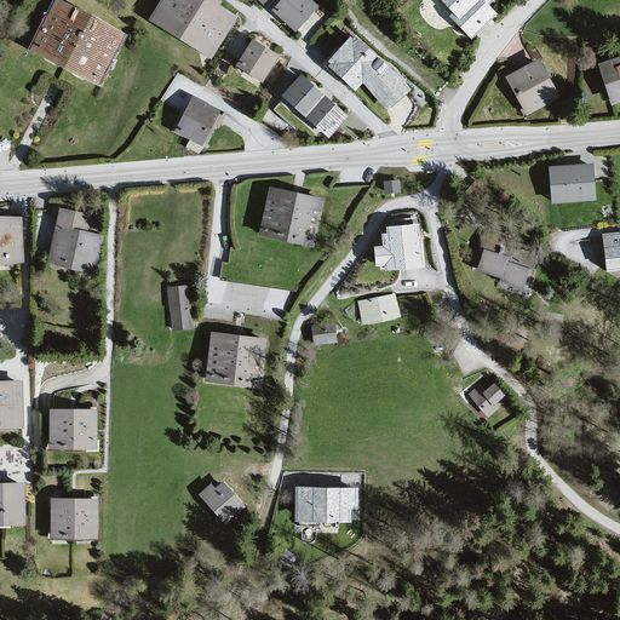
[(160,0),(150,18),(210,53),(233,16),(213,5),(216,0),(160,0)]
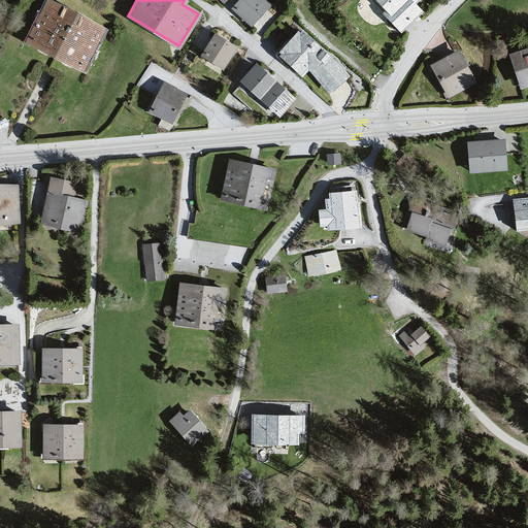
[(271,7),(263,0),(240,0),(231,11),(253,32),(271,7)]
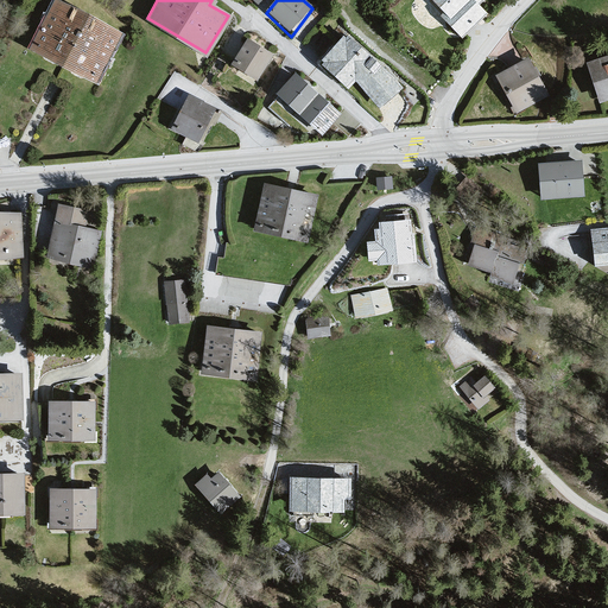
[(437,0),(448,11),(444,14),(463,33),(486,11),(477,4),(481,0),(437,0)]
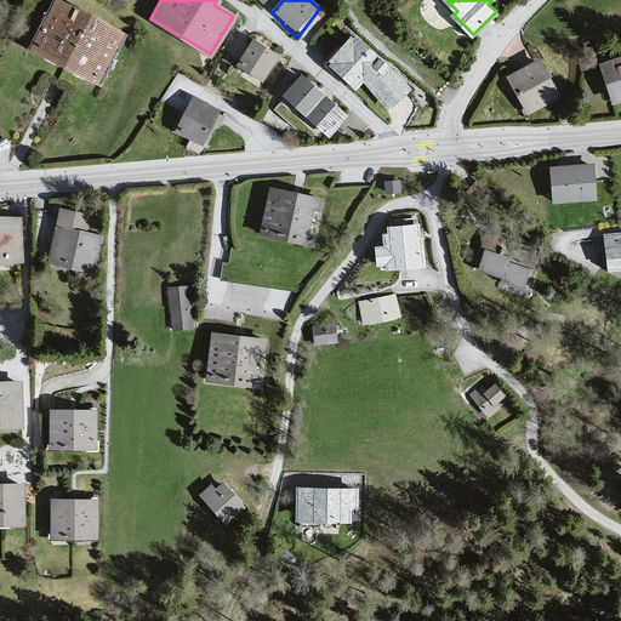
[(98,80),(123,34),(60,1),(35,47),(98,80)]
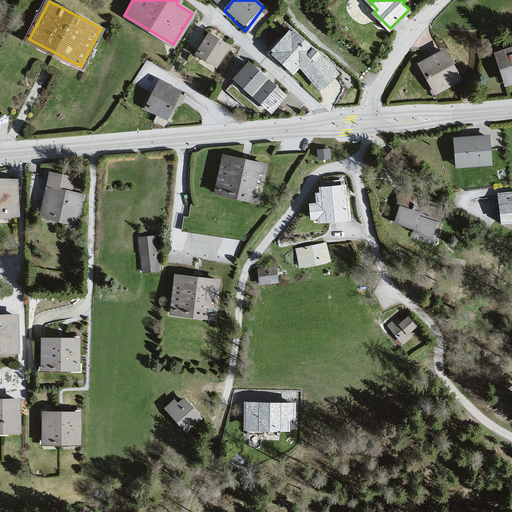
[(300,64),(320,87),(337,73),(328,61),(294,31),(293,33),(289,31),(273,48),(276,51),(274,53),(294,71),(300,64)]
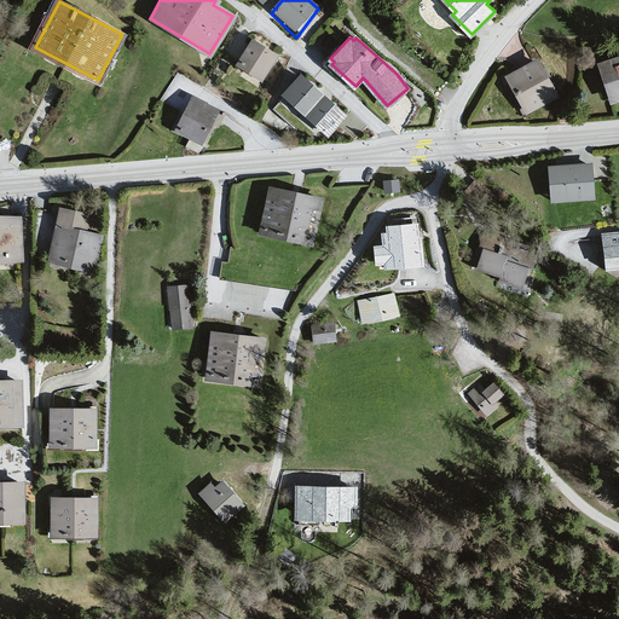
[(239,63),(261,77),(277,55),(254,40),(239,63)]
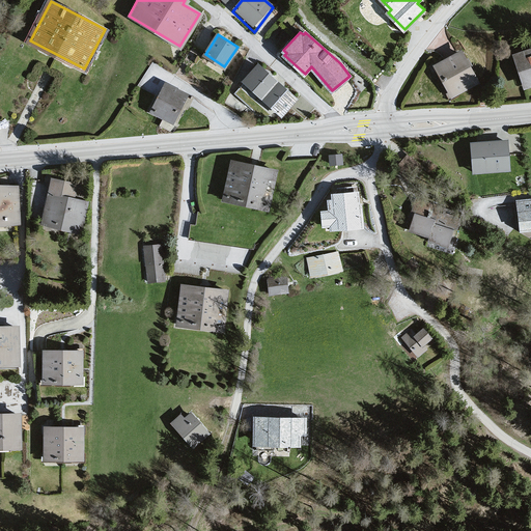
[(530,48),(507,57),(520,92),(530,87),(530,48)]
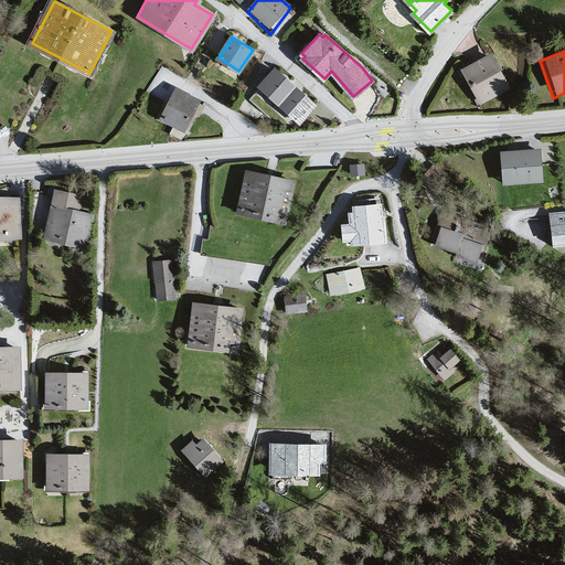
[(489,57),(457,73),(477,110),(508,94),(489,57)]
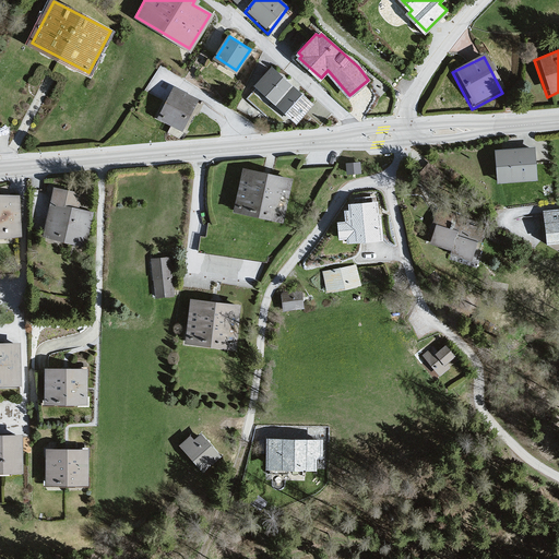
[(296,120),(311,104),(273,68),(258,84),(296,120)]
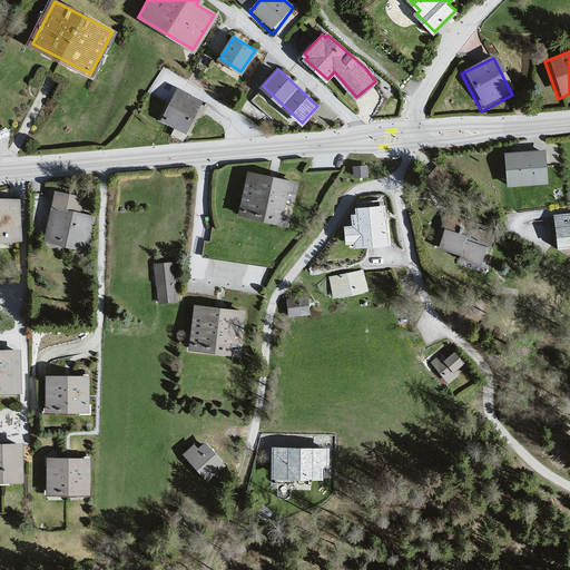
[(164,119),(185,130),(200,101),(179,90),(164,119)]
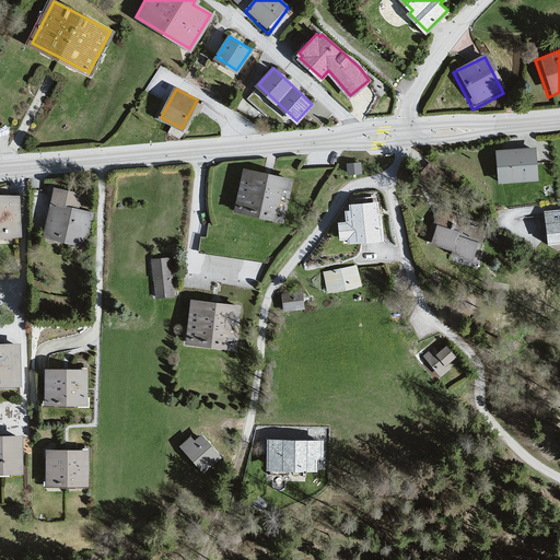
[(535,148),(498,150),(499,181),(537,177),(535,148)]
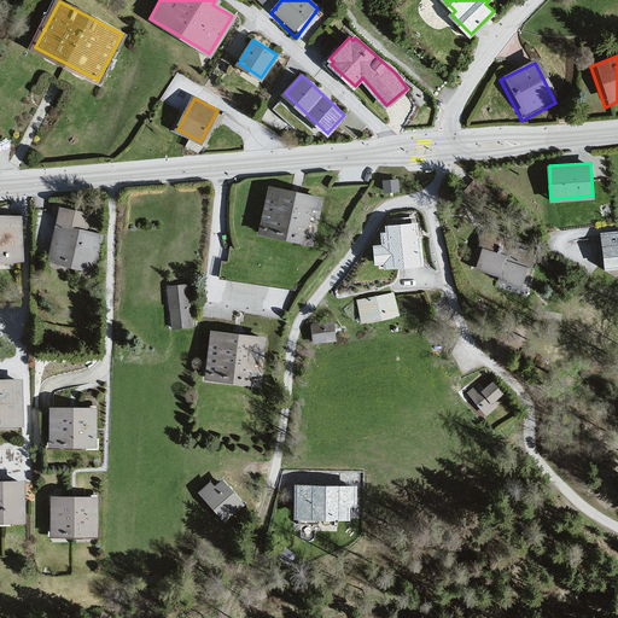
[(312,242),(320,199),(270,188),(261,231),(312,242)]
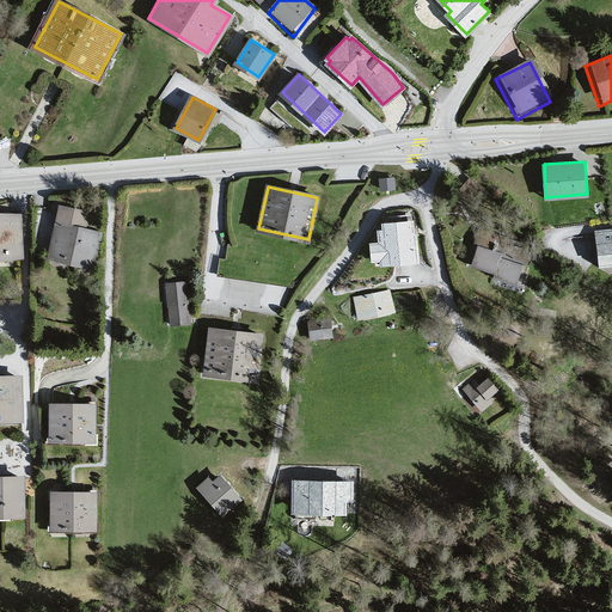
[(86,213),(61,207),(49,257),(93,268),(102,233),(83,228),(86,213)]
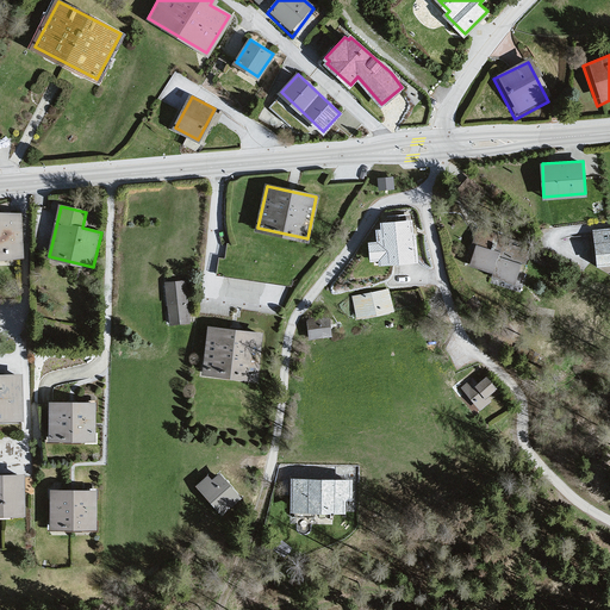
[(0,213),(0,256),(22,255),(20,213),(0,213)]
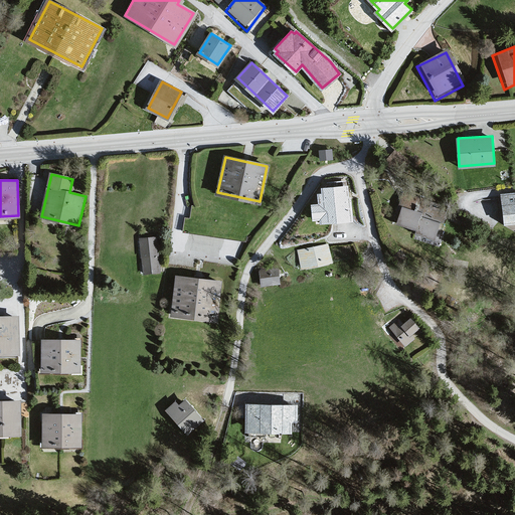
[(347,198),(346,181),(328,182),(328,187),(322,188),(323,193),(318,193),(319,204),(313,204),(314,217),(321,217),(321,222),(351,219),(349,198),(347,198)]
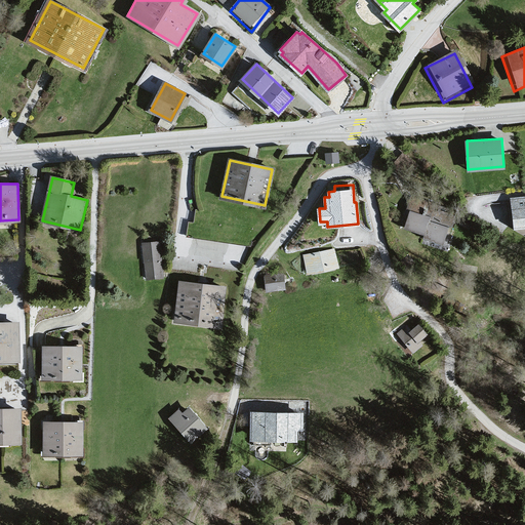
[(434,202),(412,195),(407,207),(411,209),(406,226),(426,233),(425,236),(442,242),(447,225),(452,227),(456,213),(433,205),(434,202)]
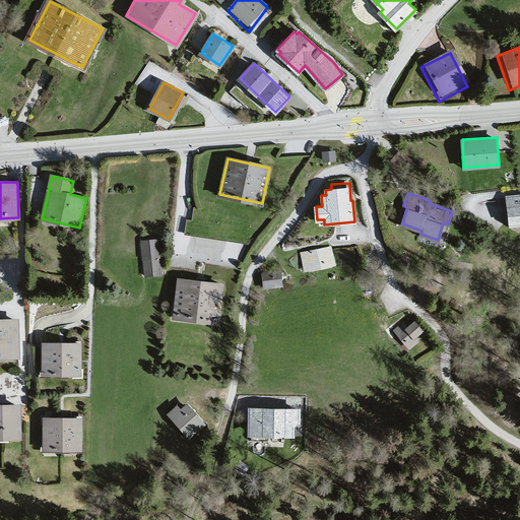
[(519,222),(519,193),(507,195),(509,223),(519,222)]
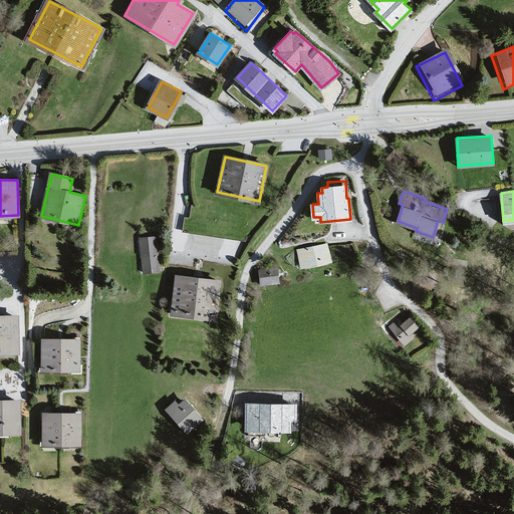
[(156,237),(141,239),(144,272),(159,270),(156,237)]
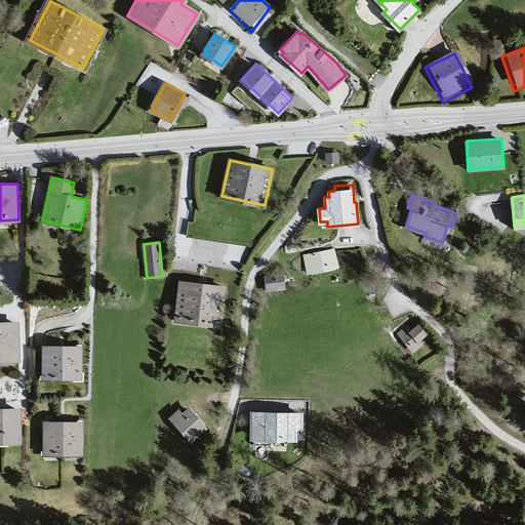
[(337,267),(334,250),(306,255),(309,272),(337,267)]
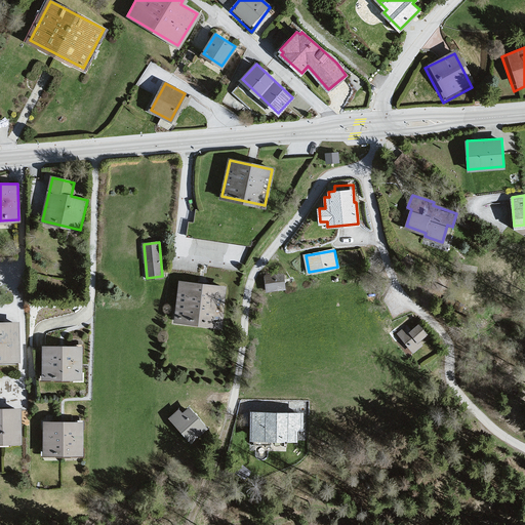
[(284,287),(283,274),(266,276),(268,289),(284,287)]
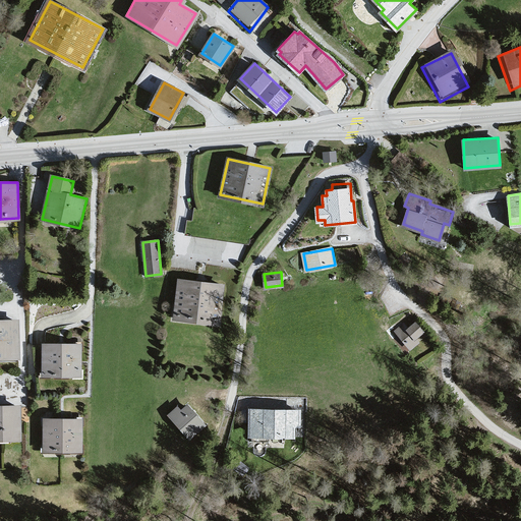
[(222,285),(179,280),(175,317),(217,323),(222,285)]
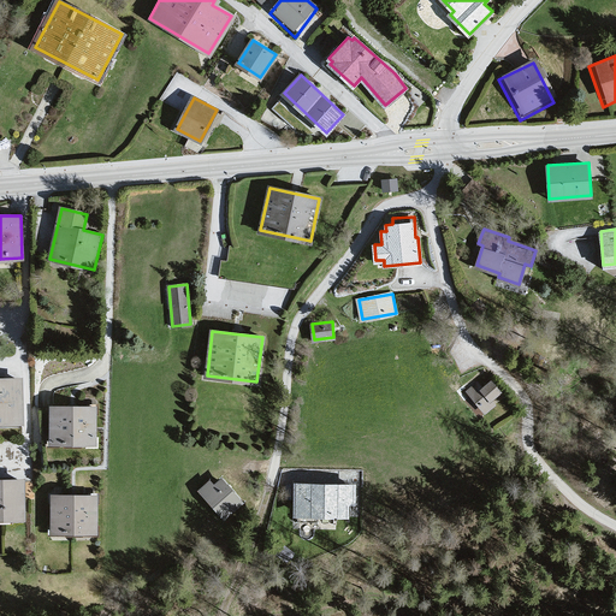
[(0,379),(0,420),(21,421),(21,379),(0,379)]
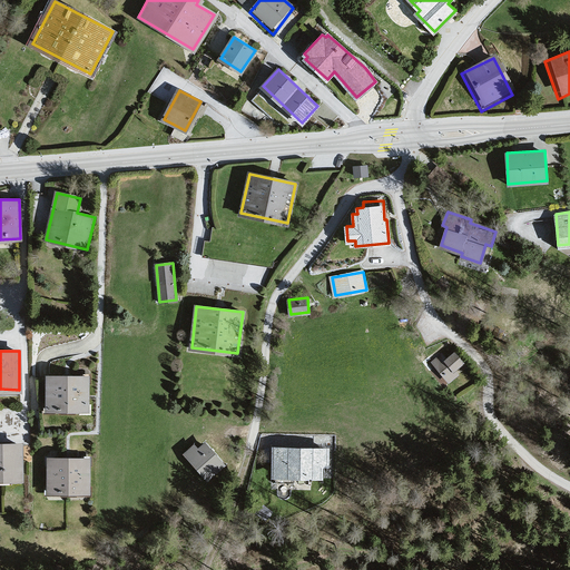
[(433,362),(450,382),(460,374),(455,369),(464,362),(454,351),(445,357),(442,354),(433,362)]
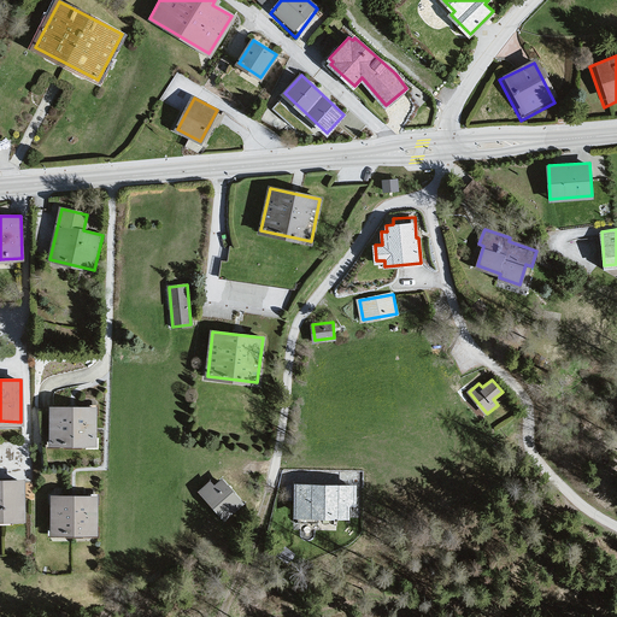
[(52,407),(52,442),(94,442),(94,407),(52,407)]
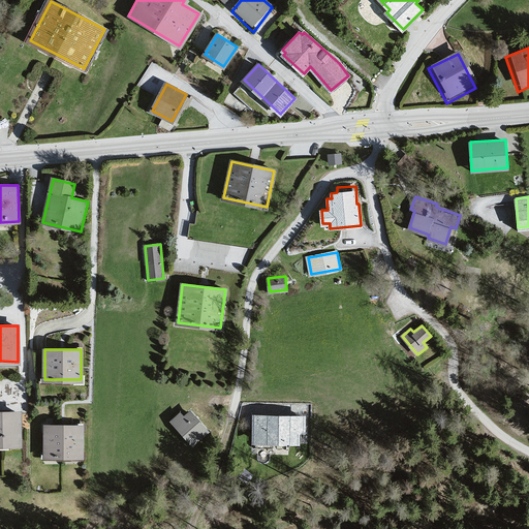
[(0,412),(0,445),(20,445),(20,412),(0,412)]
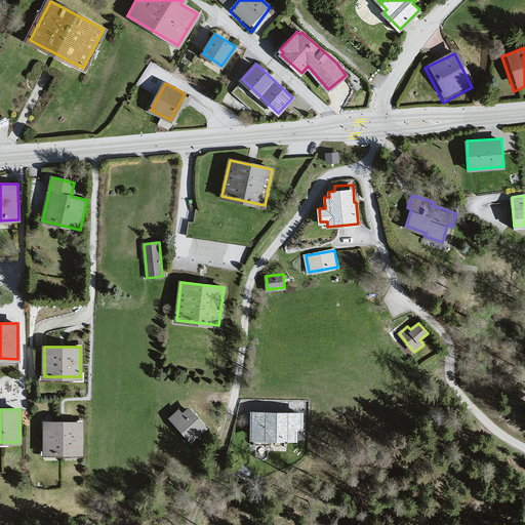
[(178,409),(169,417),(191,441),(205,428),(189,409),(184,414),(178,409)]
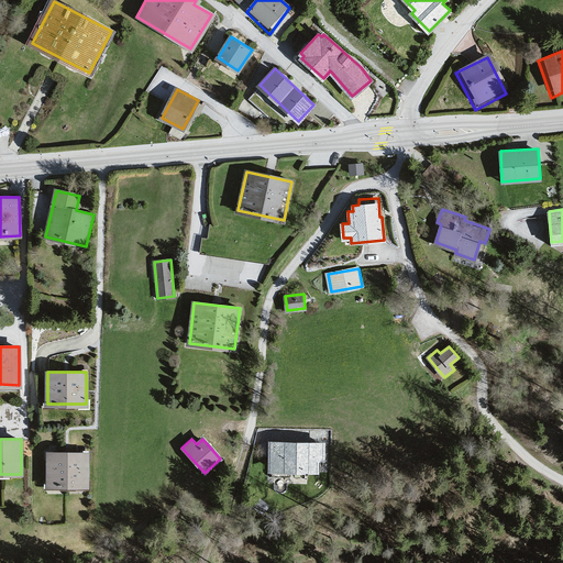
[(322,443),(271,442),(269,470),(317,470),(317,459),(322,460),(322,443)]
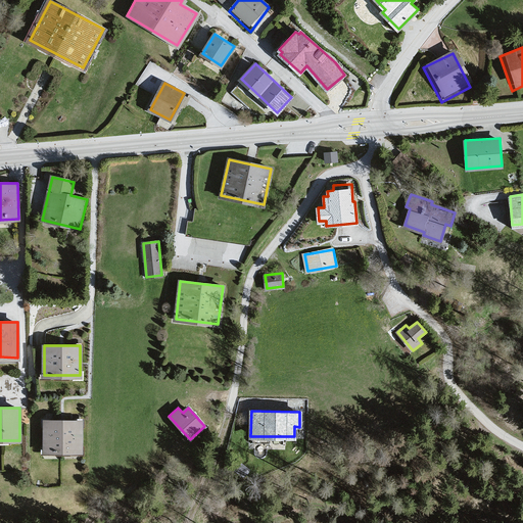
[(44,420),(44,452),(81,452),(81,421),(44,420)]
